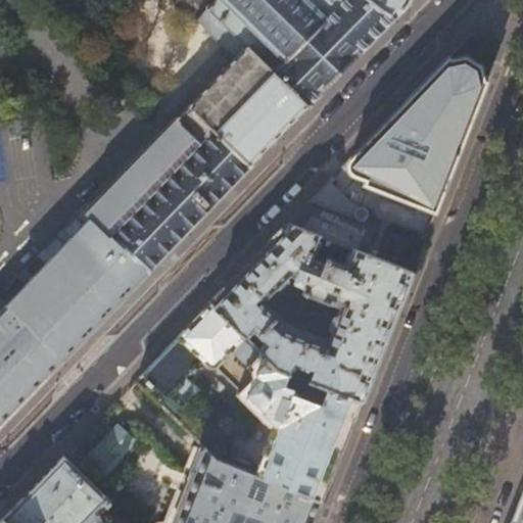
[(234,59),(177,120),(176,119),(85,214),(87,216),(90,214),(94,218),(115,238),(150,271),(221,197),(362,53),(394,18),(370,0),(215,0),(196,20),(208,33),(205,35),(208,37),(210,35),(222,46),(221,46),(223,49),(224,48),(233,56),(232,57),(234,59)]
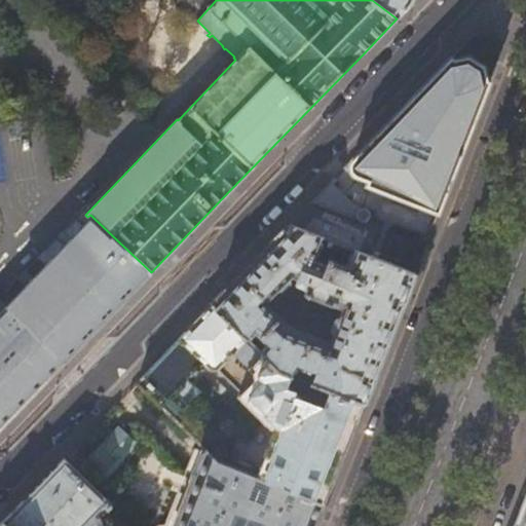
[(372,0),(397,19),(411,4),(412,0),(372,0)]
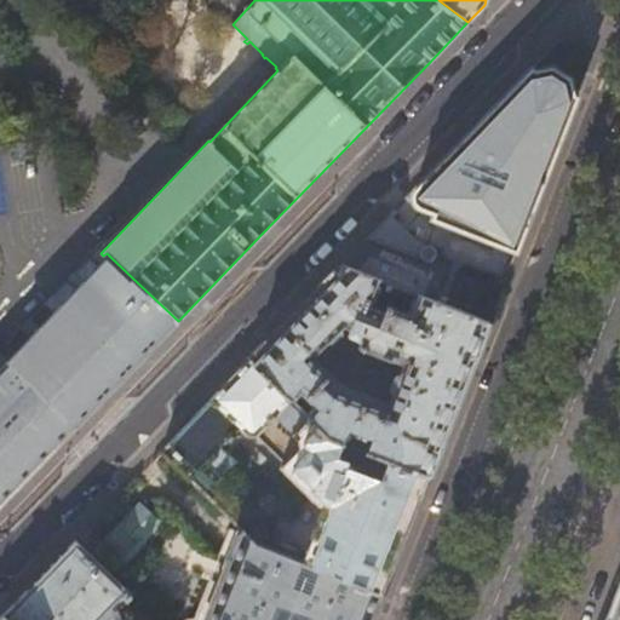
[(472,130),(412,193),(411,199),(412,202),(414,206),(418,208),(434,213),(432,220),(461,230),(460,234),(487,245),(488,241),(511,251),(516,251),(541,187),(577,97),(572,96),(573,92),(569,79),(552,68),(538,69),(535,72),(532,68),(472,130)]
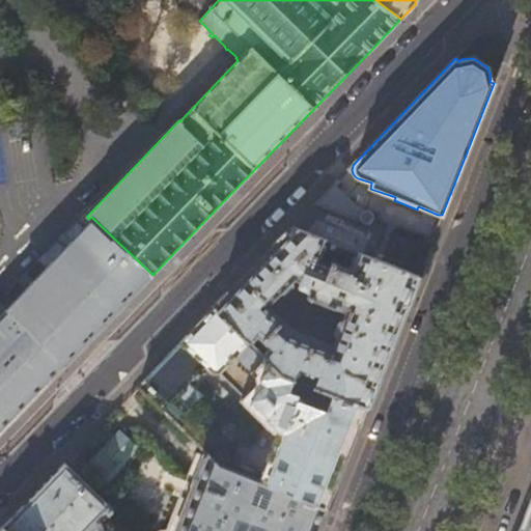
[(333,185),(292,227),(326,240),(359,253),(373,258),(386,226),(372,221),(373,220),(373,217),(373,215),(371,213),(370,212),(369,211),(366,211),(365,211),(364,212),(362,213),(333,185)]
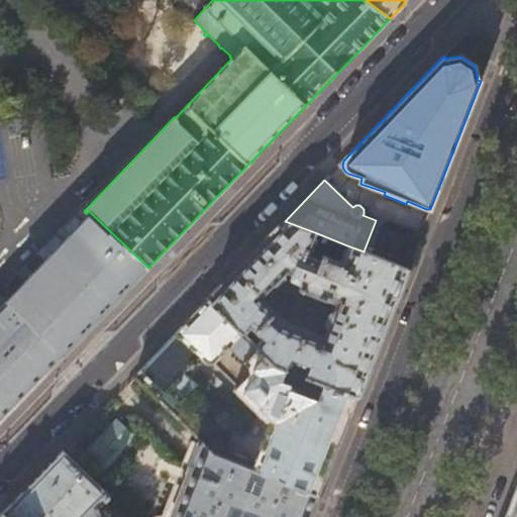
[(114,235),(93,215),(89,211),(86,213),(90,217),(11,300),(66,352),(107,310),(148,268),(114,235)]
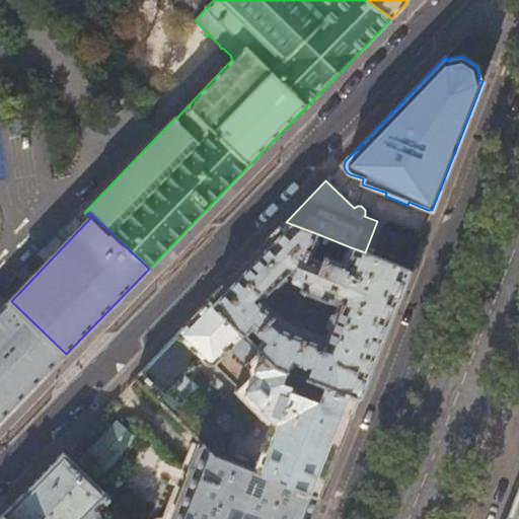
[(252,256),(208,302),(242,336),(250,327),(266,342),(258,351),(275,367),(287,371),(291,360),(310,368),(305,379),(323,386),(357,399),(376,351),(409,270),(365,252),(351,247),(343,269),(327,264),(330,256),(324,254),(321,263),(308,257),(318,234),(286,222),(252,256)]
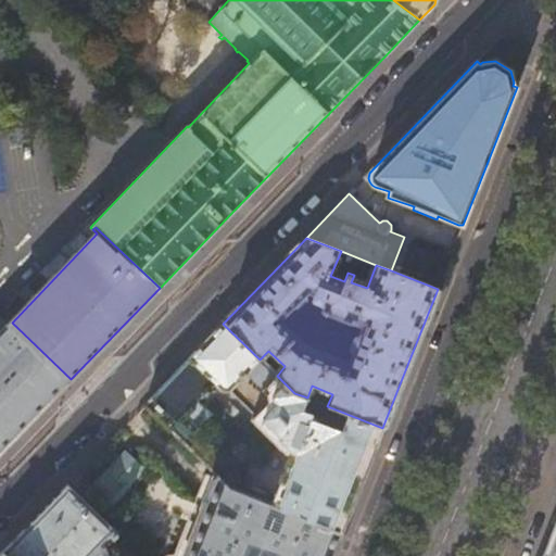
[(0,452),(9,444),(71,379),(12,323),(0,333),(0,452)]
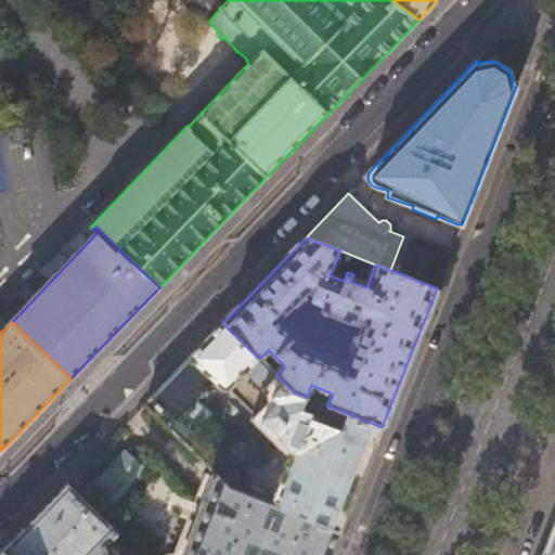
[(259,359),(222,323),(185,361),(143,404),(168,429),(214,383),(222,390),(229,390),(253,414),(250,417),(285,452),(288,454),(270,503),(341,531),(362,479),(382,427),(346,413),(339,428),(310,416),(311,413),(301,409),(307,397),(294,392),(276,375),(259,359)]
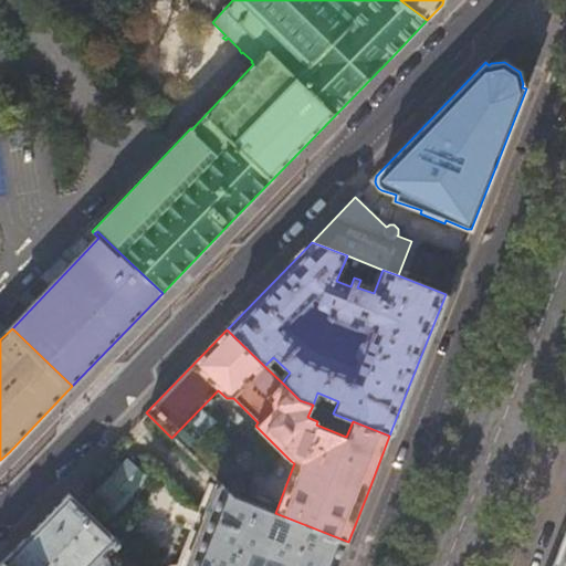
[(95,490),(117,510),(147,475),(125,456),(95,490)]
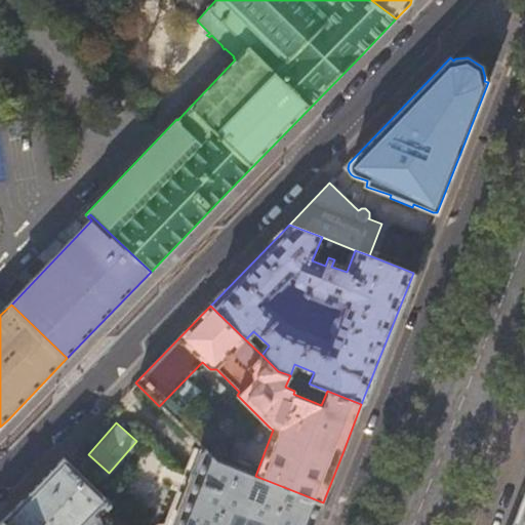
[(314,524),(323,502),(255,476),(216,460),(203,448),(198,462),(196,461),(191,478),(191,479),(172,524),(314,524)]
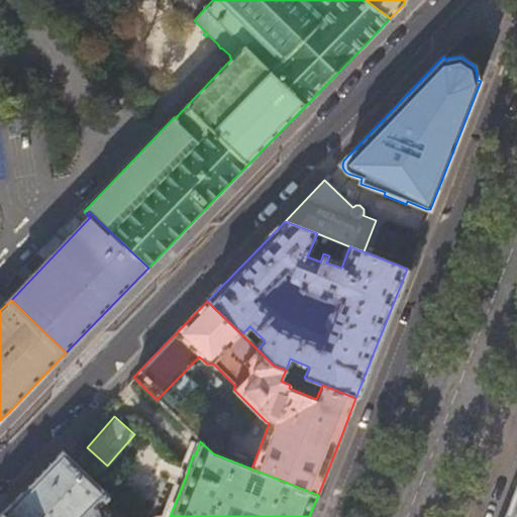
[(35,479),(2,513),(6,516),(82,516),(102,497),(105,500),(109,496),(62,451),(35,479)]
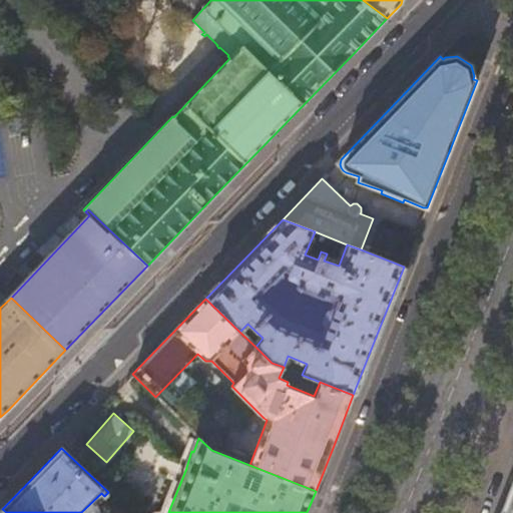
[(512,512),(512,481),(508,495),(500,512),(512,512)]
